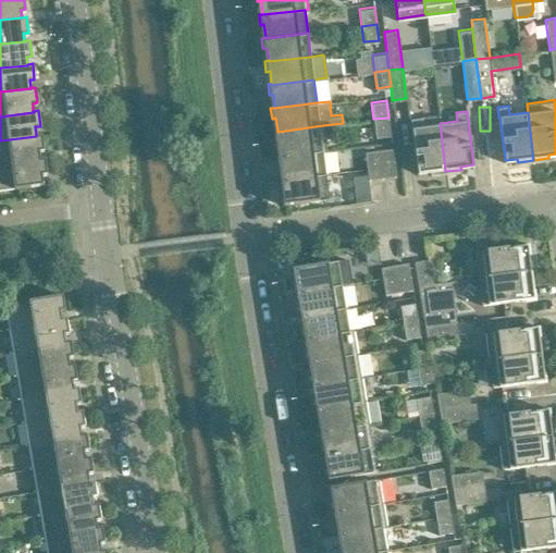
[(439,114),(410,118),(411,128),(417,172),(430,170),(430,173),(445,171),(440,123),(439,114)]
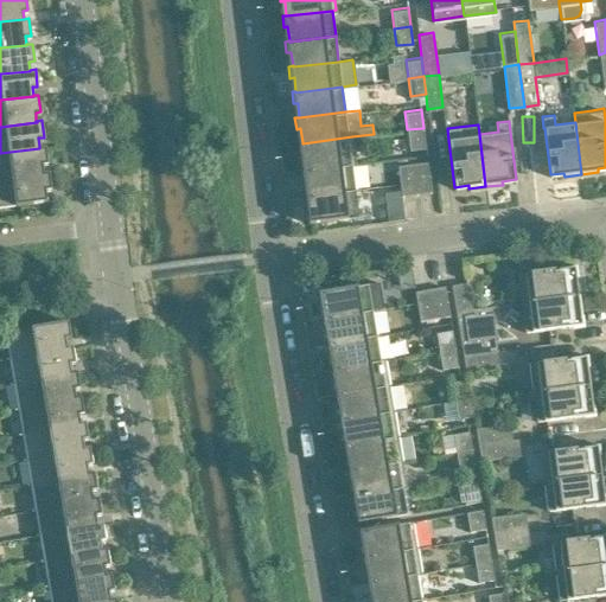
[(426,146),(423,128),(407,129),(409,148),(426,146)]
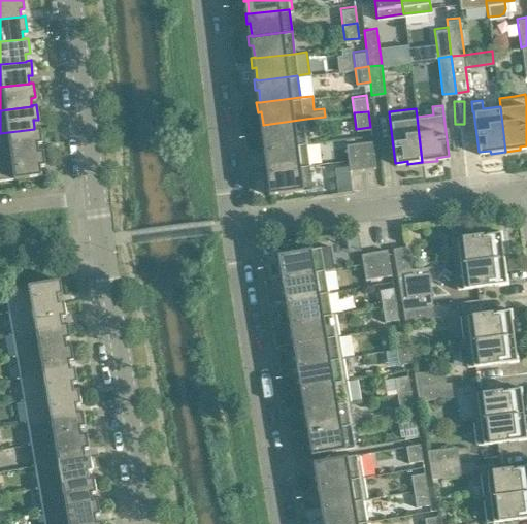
[(308,141),(306,119),(263,125),(263,124),(259,125),(260,134),(264,134),(265,145),(266,146),(305,141),(308,141)]
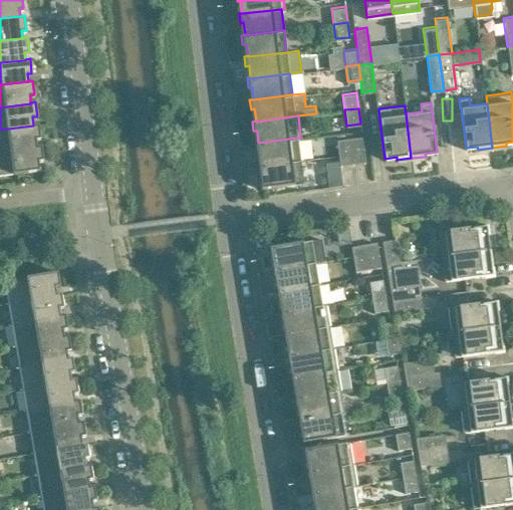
[(33,125),(0,130),(0,152),(36,147),(36,146),(35,139),(40,138),(38,124),(38,123),(33,123),(33,125)]
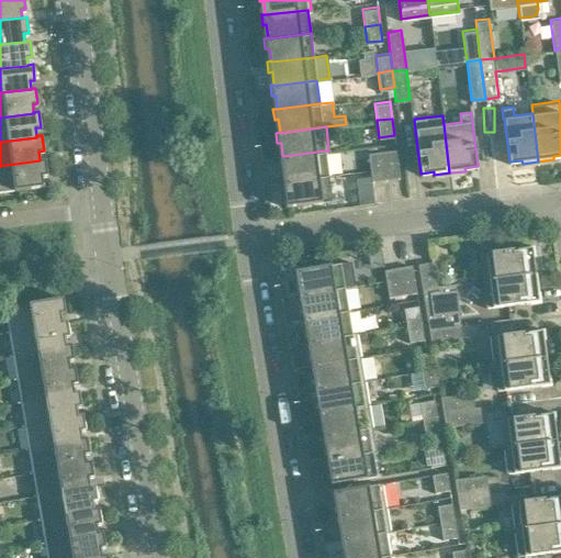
[(399,177),(395,149),(381,151),(385,178),(399,177)]
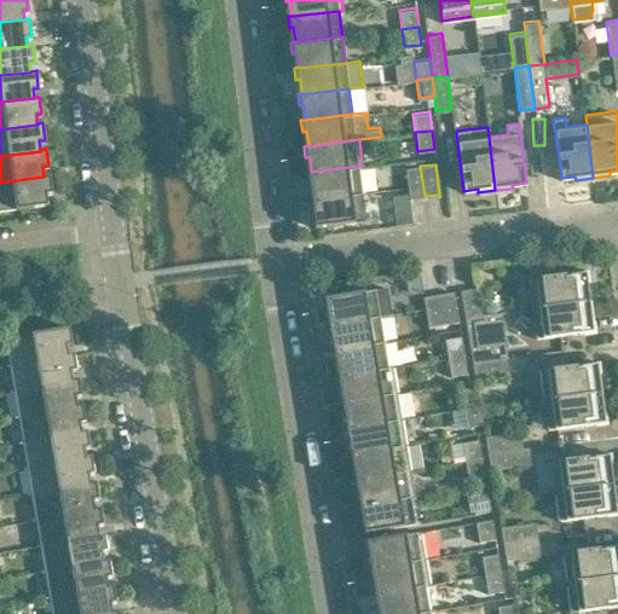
[(362,192),(358,166),(312,172),(311,171),(307,172),(309,184),(313,183),(315,197),(315,198),(362,192)]
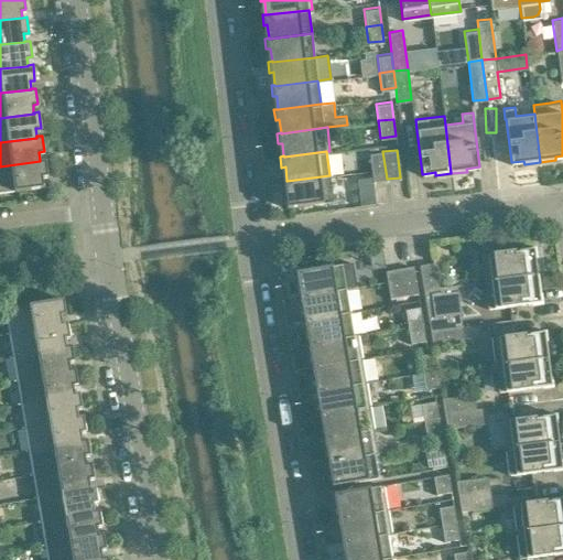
[(387,179),(382,151),(369,153),(372,181),(387,179)]
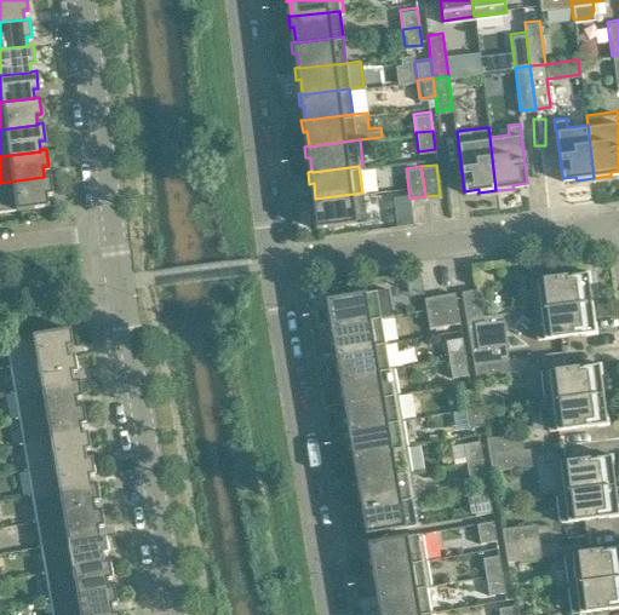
[(44,177),(0,183),(0,210),(47,203),(46,193),(51,193),(50,177),(49,174),(44,176),(44,177)]
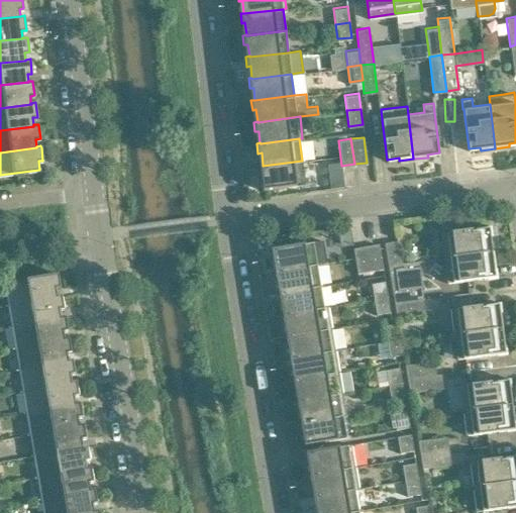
[(305,183),(302,161),(263,166),(263,165),(260,165),(261,175),(264,174),(266,186),(262,187),(263,189),(305,183)]
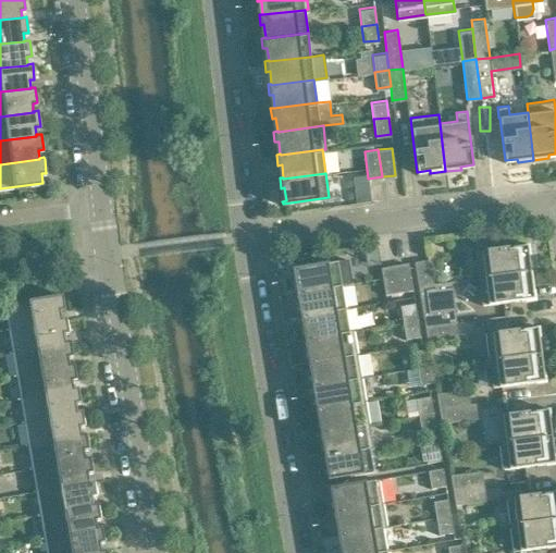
[(530,269),(527,243),(476,249),(479,275),(530,269)]
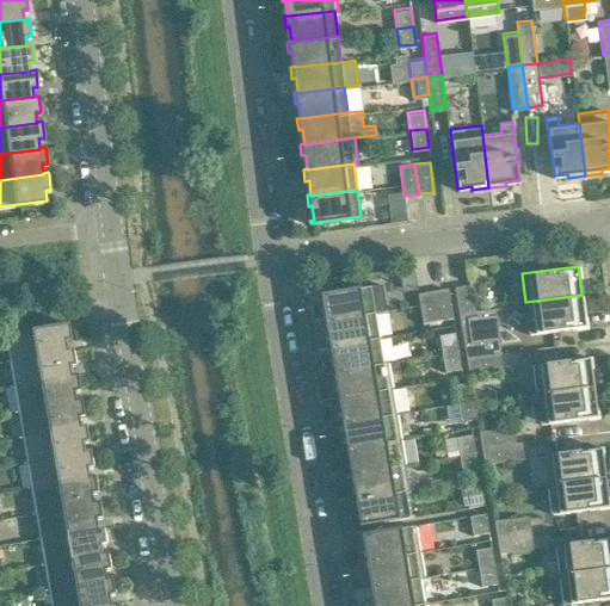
[(369,284),(320,292),(321,304),(326,303),(328,317),(328,319),(374,310),(386,309),(381,282),(369,284)]
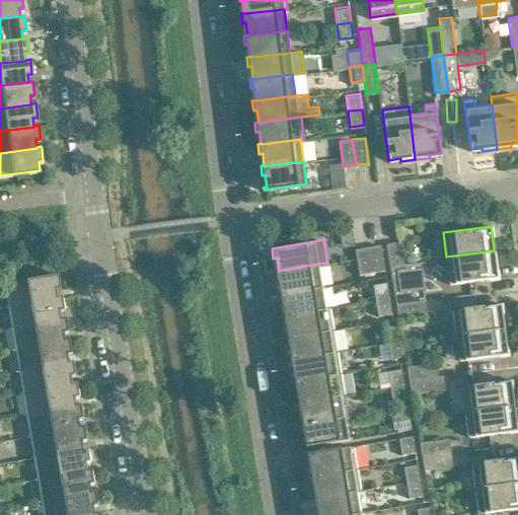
[(404,268),(403,263),(399,240),(385,242),(390,271),(404,268)]
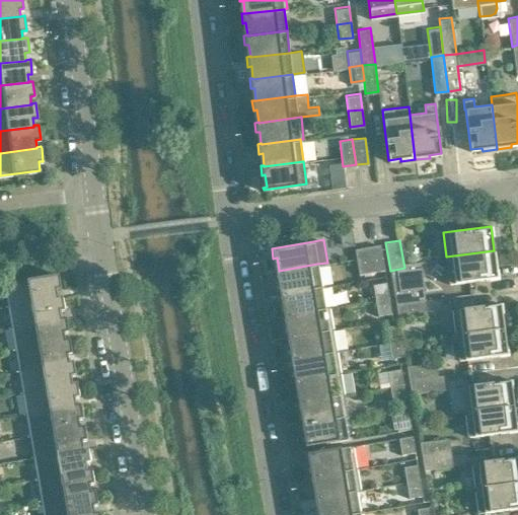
[(384,269),(380,243),(367,245),(371,271),(384,269)]
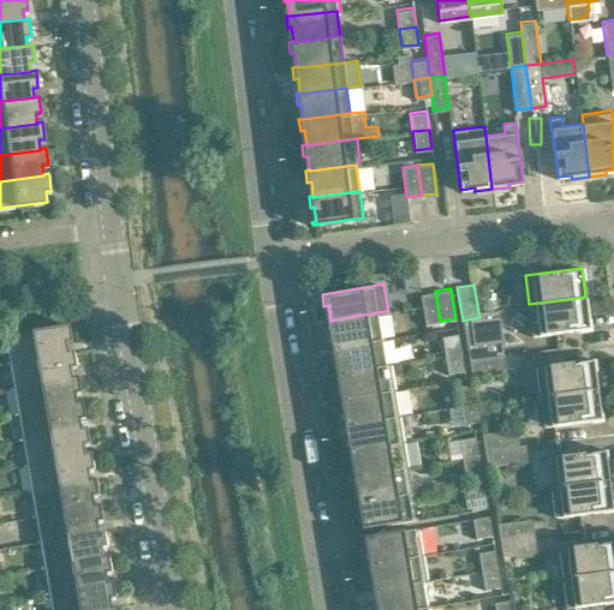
[(440,321),(435,291),(419,293),(424,323),(440,321)]
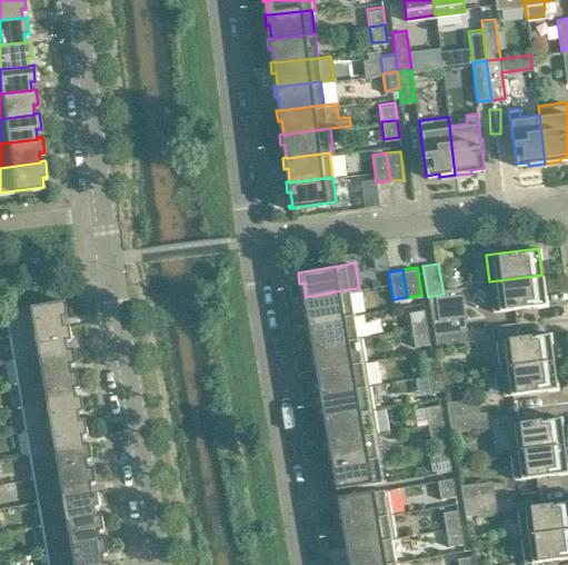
[(545,303),(541,275),(489,281),(492,309),(545,303)]
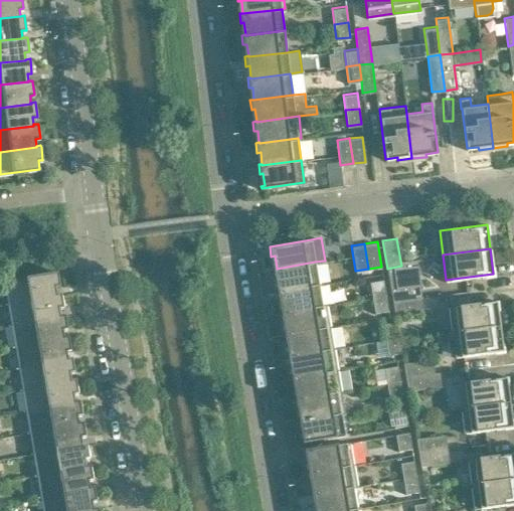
[(421,297),(416,259),(400,261),(401,266),(387,269),(392,300),(421,297)]
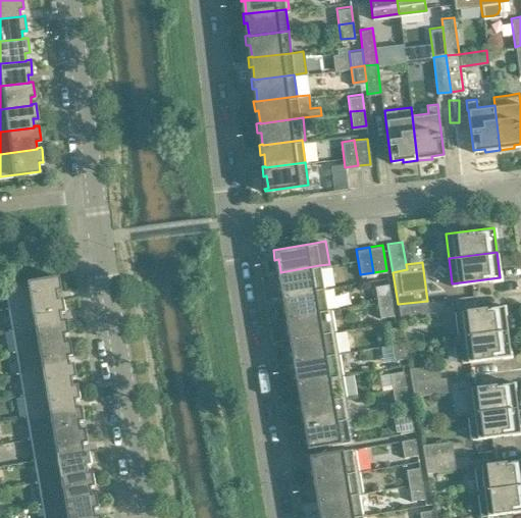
[(323,287),(319,265),(280,272),(280,271),(276,271),(278,281),(281,281),(283,293),(284,294),(323,287)]
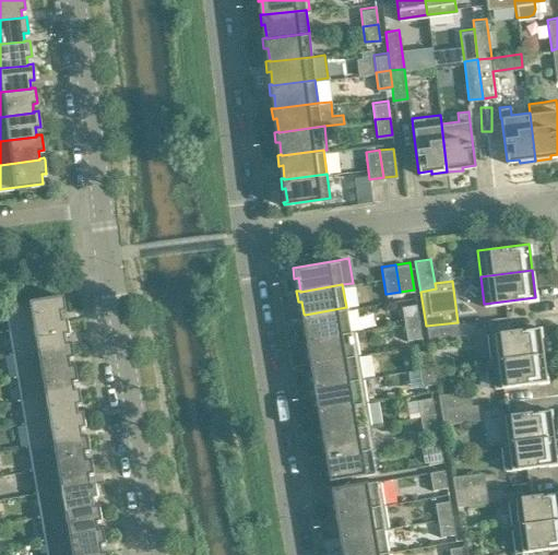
[(62,294),(8,303),(12,328),(61,319),(61,318),(60,310),(64,309),(62,294)]
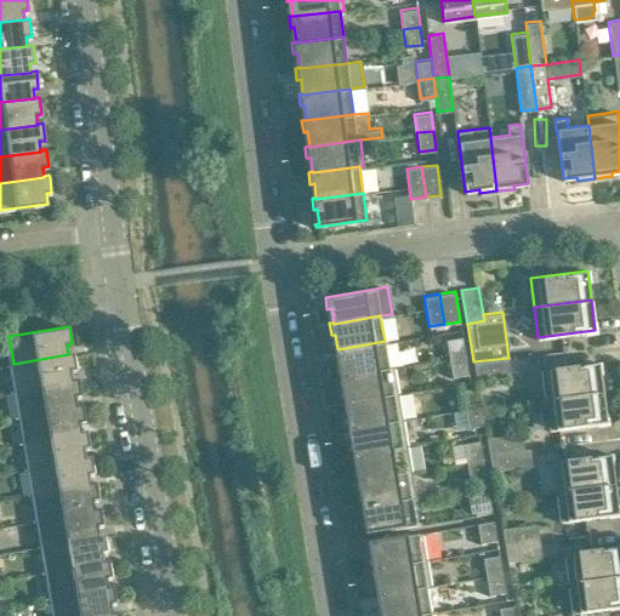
[(465,354),(461,336),(445,338),(448,357),(465,354)]
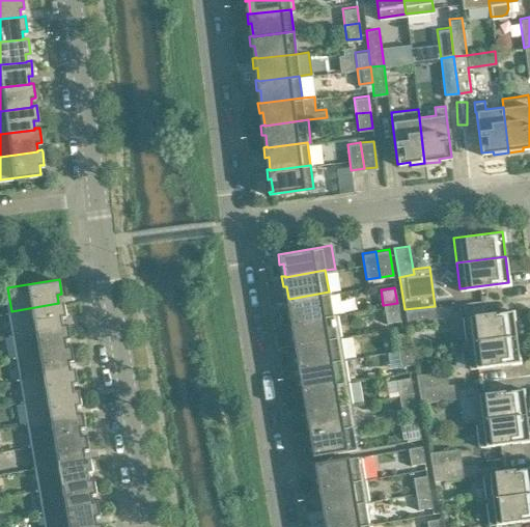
[(332,312),(329,292),(289,299),(288,298),(285,299),(286,308),(290,308),(293,320),(293,321),(332,314),(332,312)]
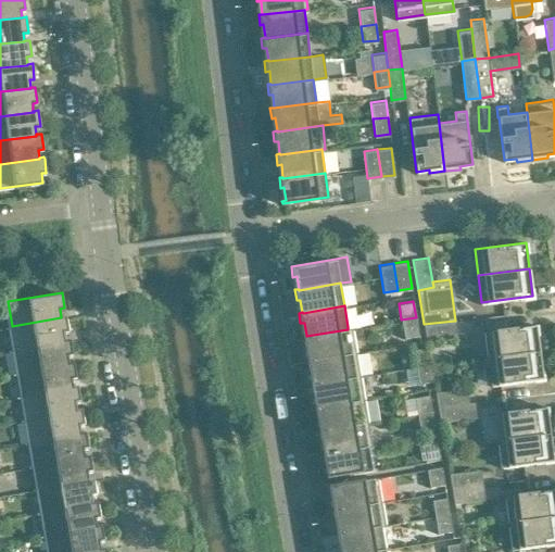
[(61,317),(12,326),(16,349),(65,340),(64,339),(63,331),(68,331),(66,316),(65,315),(61,316),(61,317)]
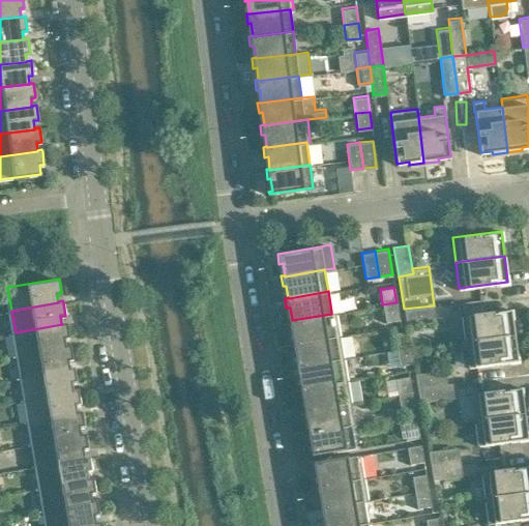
[(400,319),(397,302),(382,304),(385,321),(400,319)]
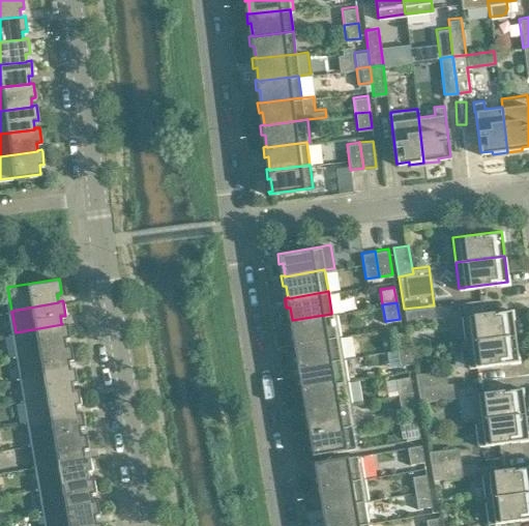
[(435,320),(434,305),(404,309),(406,323),(435,320)]
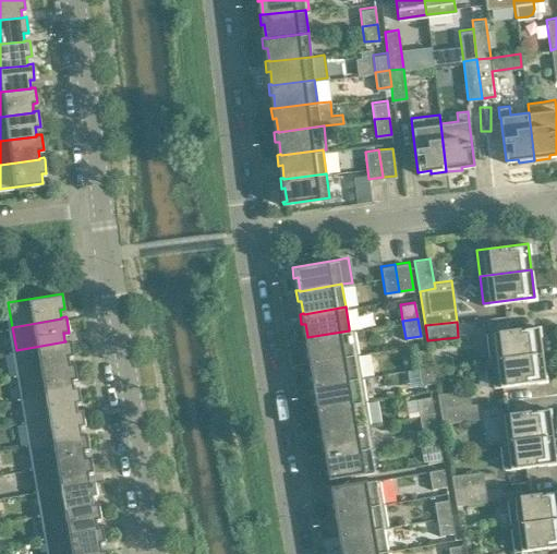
[(542,352),(539,325),(486,332),(489,359),(542,352)]
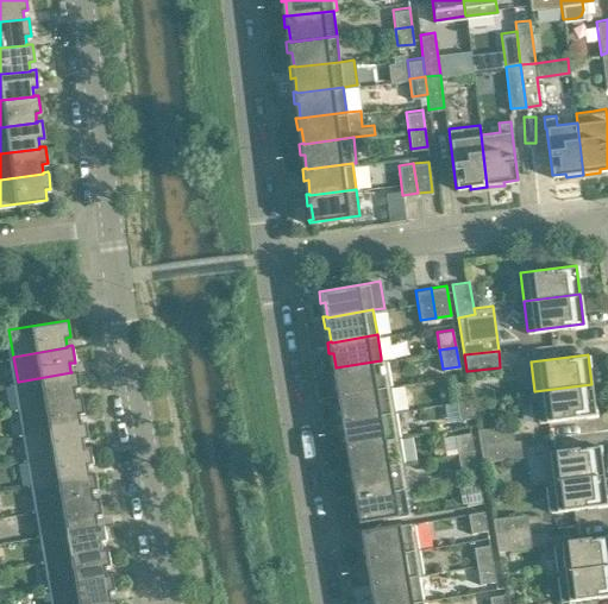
[(390,384),(386,359),(386,357),(381,358),(381,360),(336,367),(336,366),(331,367),(333,379),(338,378),(340,392),(340,394),(390,384)]
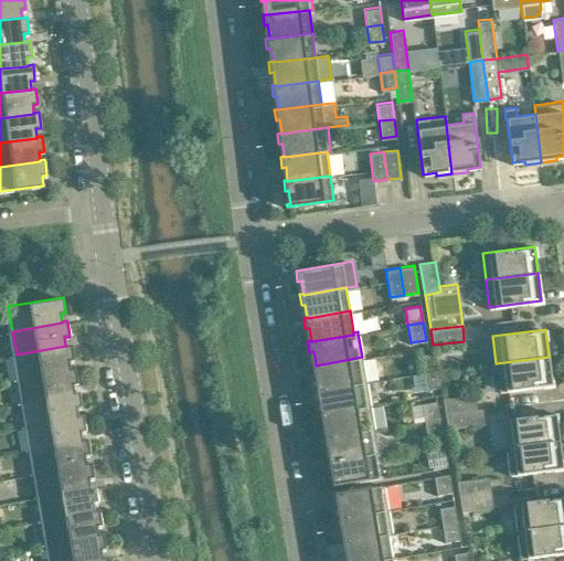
[(66,346),(17,355),(20,378),(70,369),(68,361),(73,360),(71,345),(65,345),(66,346)]
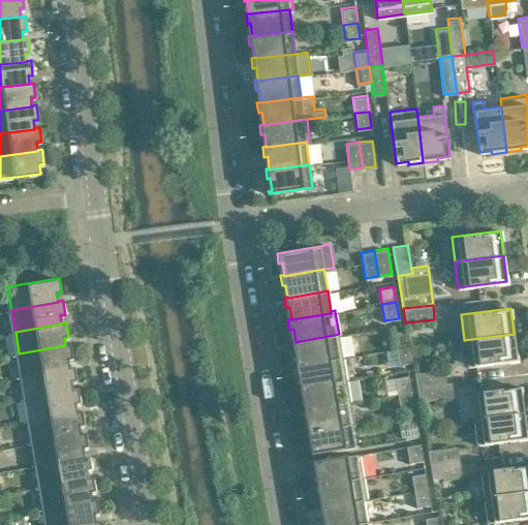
[(409,345),(406,329),(393,332),(396,347),(409,345)]
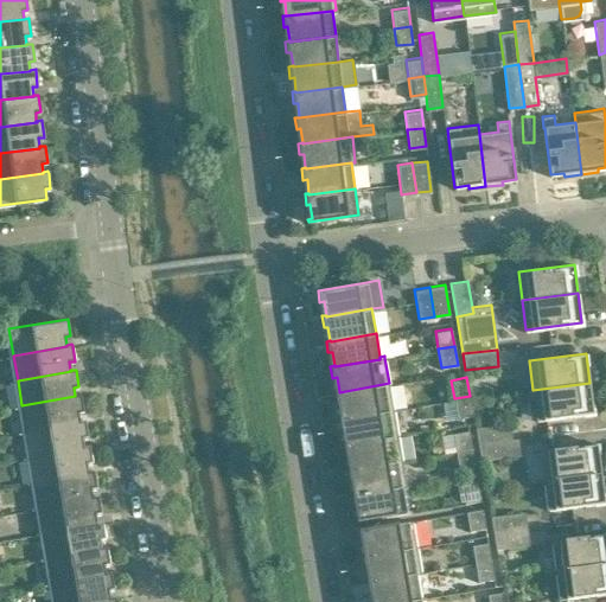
[(394,409),(389,383),(339,392),(339,391),(335,391),(337,403),(340,403),(343,416),(343,417),(394,409)]
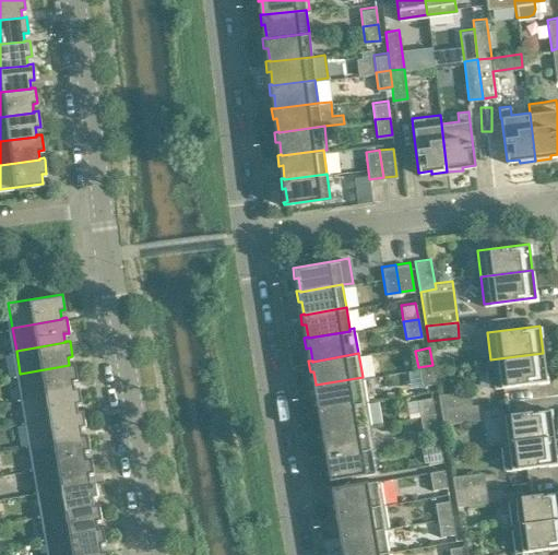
[(546,380),(543,353),(490,359),(495,387),(546,380)]
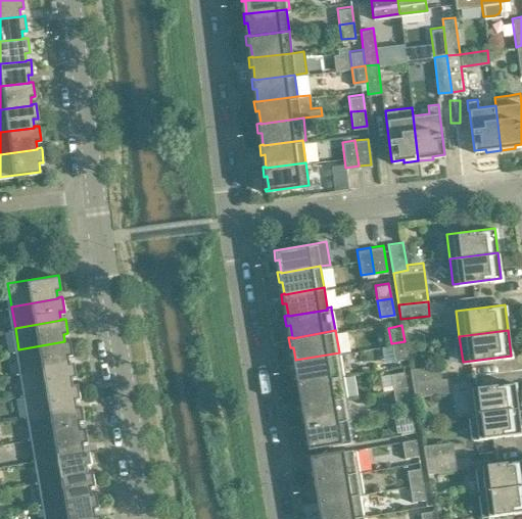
[(64,341),(18,349),(22,372),(68,364),(68,363),(67,356),(72,355),(69,340),(64,341)]
